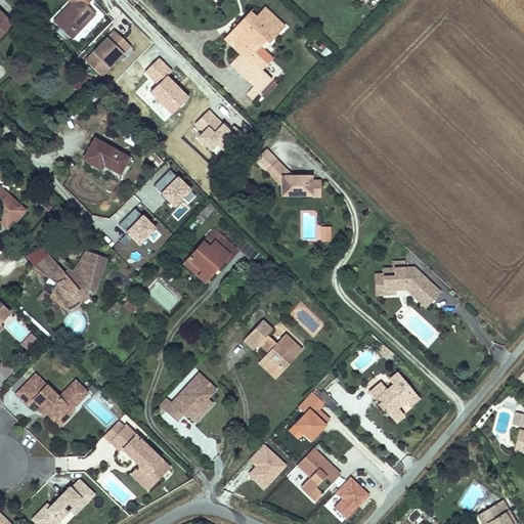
[(74,39),(99,13),(89,4),(92,0),(78,0),(56,22),(74,39)]
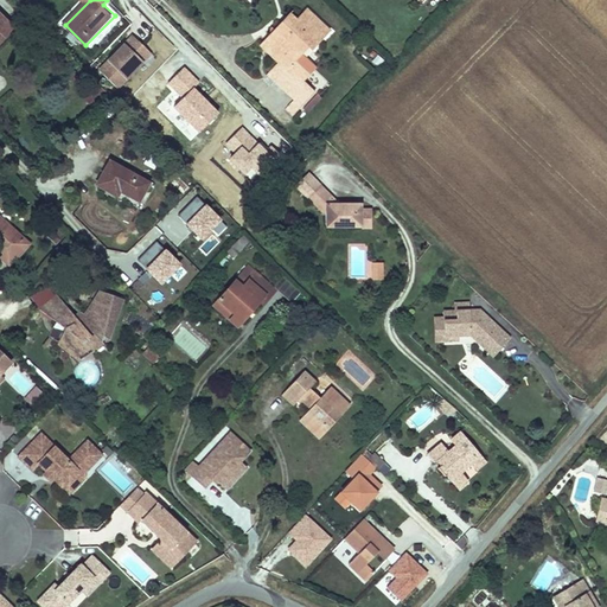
[(281,64),(269,76),(296,102),(302,109),(317,94),(302,78),(308,71),(299,62),(306,56),(299,49),(306,42),(315,51),(333,33),(312,11),(301,21),(293,30),(287,24),(273,38),(289,55),(281,64)]
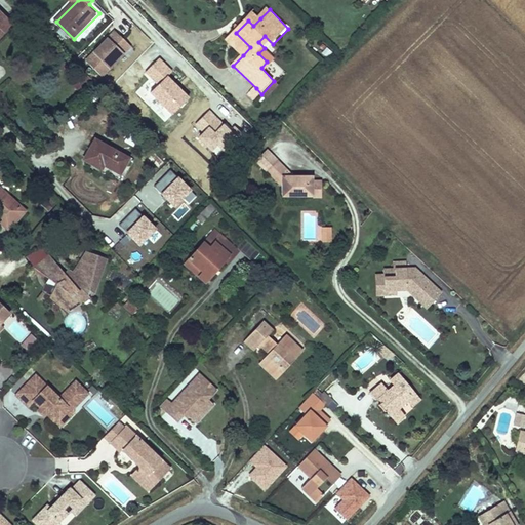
[(0,34),(11,23),(0,11),(0,34)]
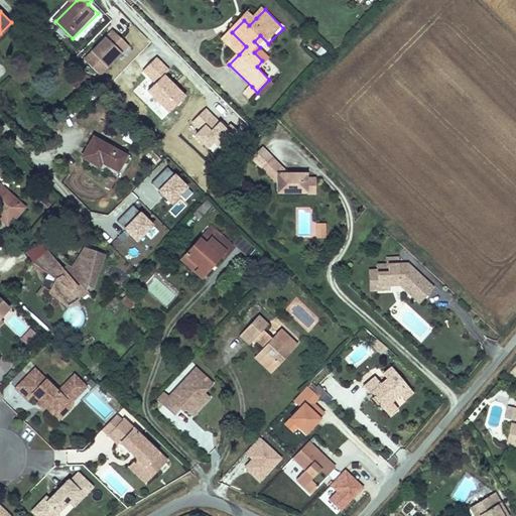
[(251,13),(244,20),(249,25),(256,18),(251,13)]
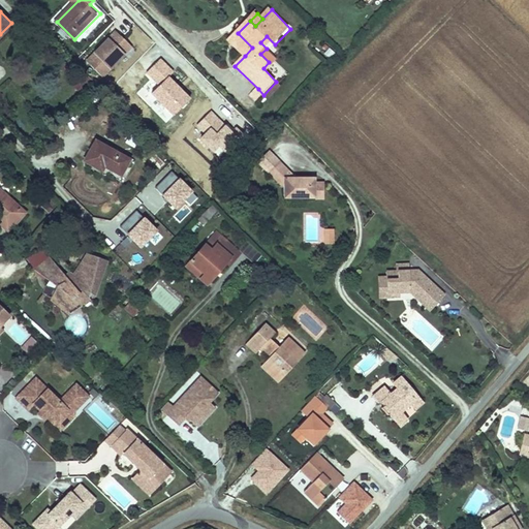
[(104,75),(126,53),(122,50),(130,42),(118,30),(106,41),(109,42),(104,47),(102,45),(88,60),(104,75)]
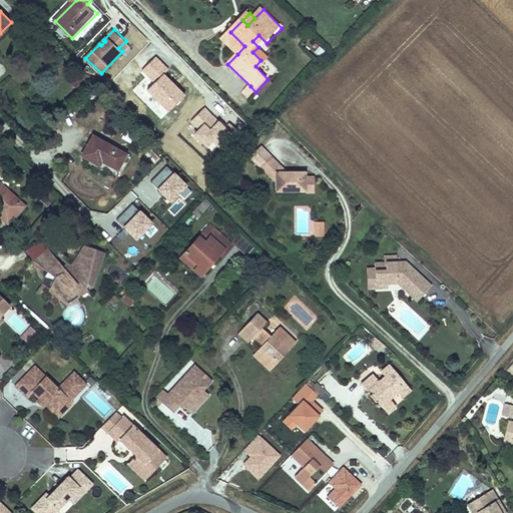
[(244,46),(230,32),(226,35),(233,41),(229,45),(237,54),(244,46)]
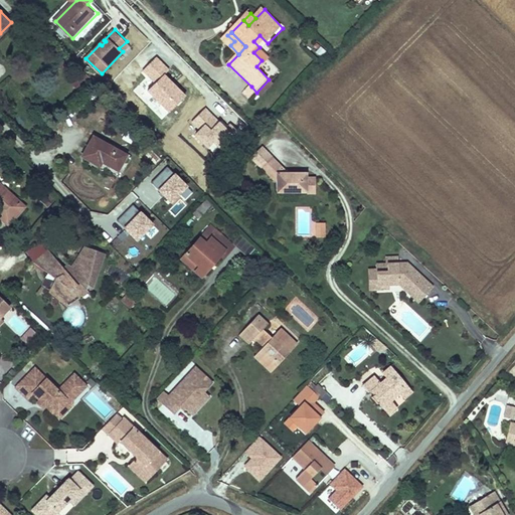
[(123,51),(130,44),(127,41),(119,48),(123,51)]
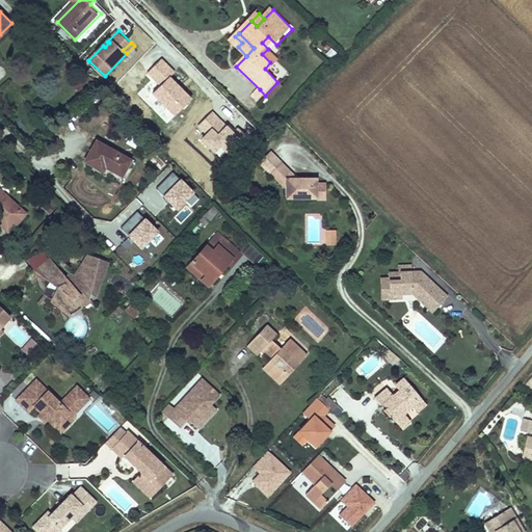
[(85,74),(74,86),(80,92),(91,81),(85,74)]
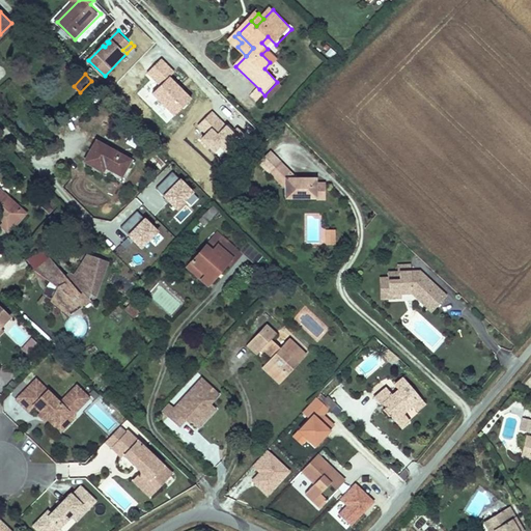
[(257,103),(264,95),(259,89),(252,98),(257,103)]
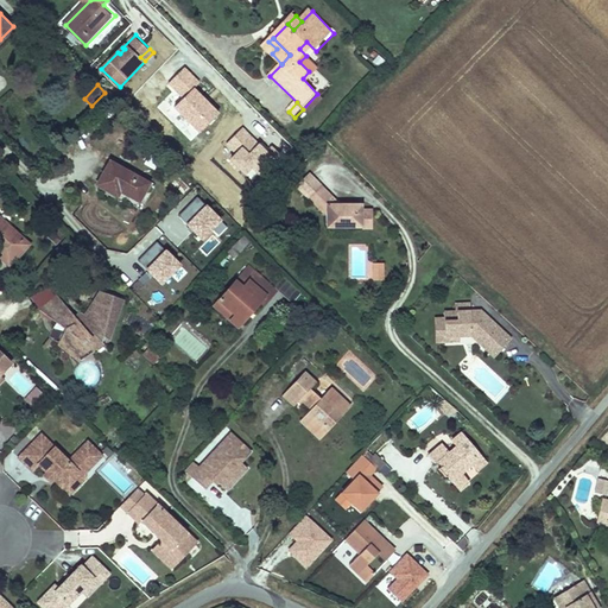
[(150,201),(158,184),(112,159),(99,185),(121,197),(126,189),(150,201)]
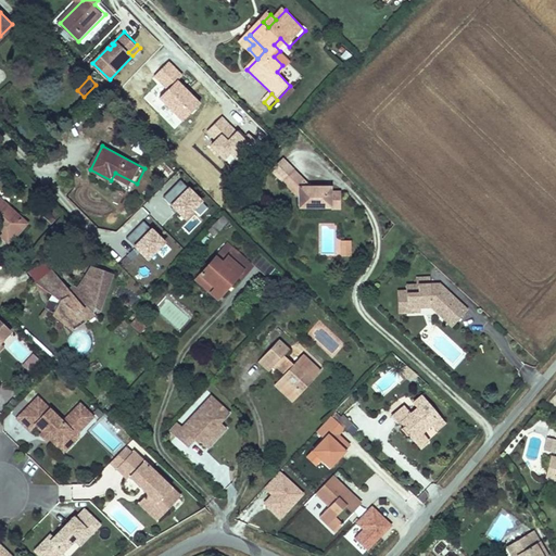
[(270,171),(281,182),(295,168),(285,158),(270,171)]
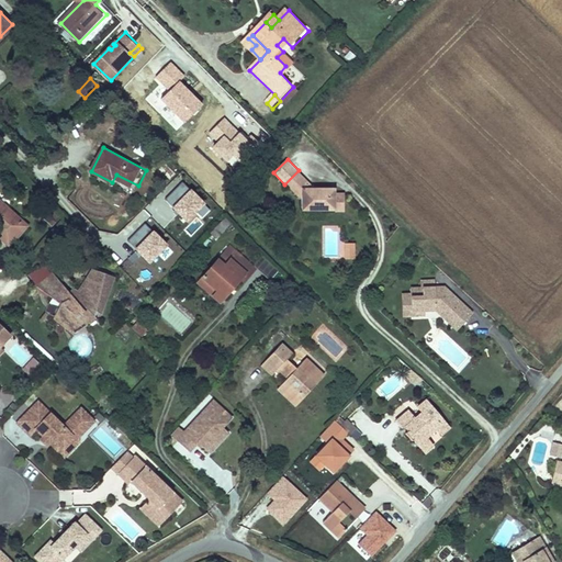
[(302,197),(302,211),(336,211),(336,187),(316,187),(299,170),(284,184),(296,197),(302,197)]
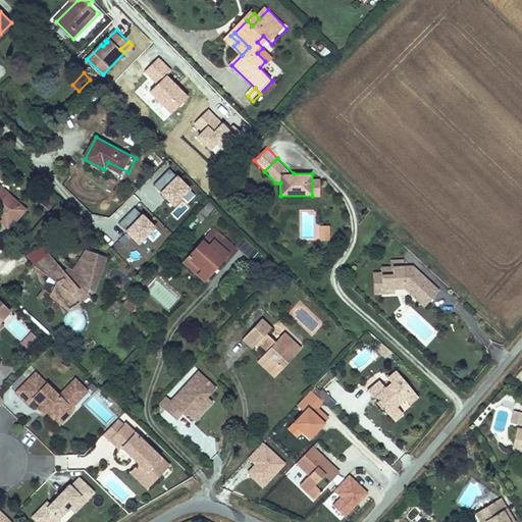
[(168,167),(151,185),(172,207),(183,197),(188,203),(196,195),(168,167)]
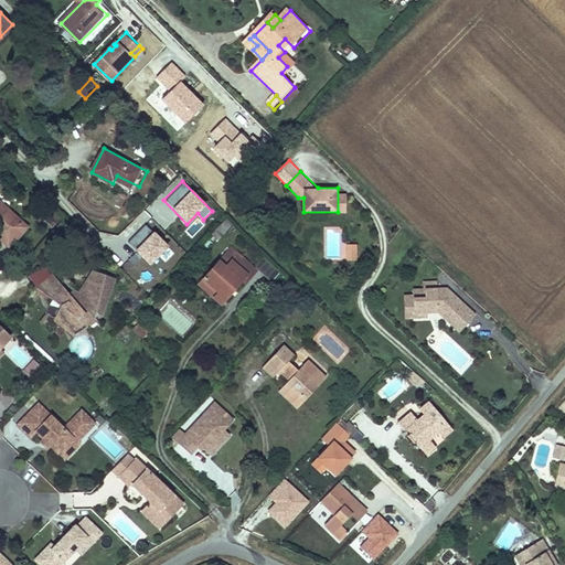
[(338,212),(347,213),(347,188),(338,188),(338,212)]
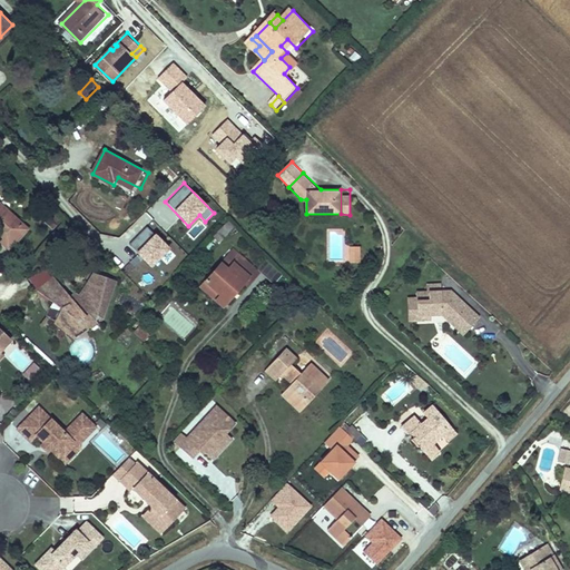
[(28,223),(0,197),(0,234),(10,244),(28,223)]
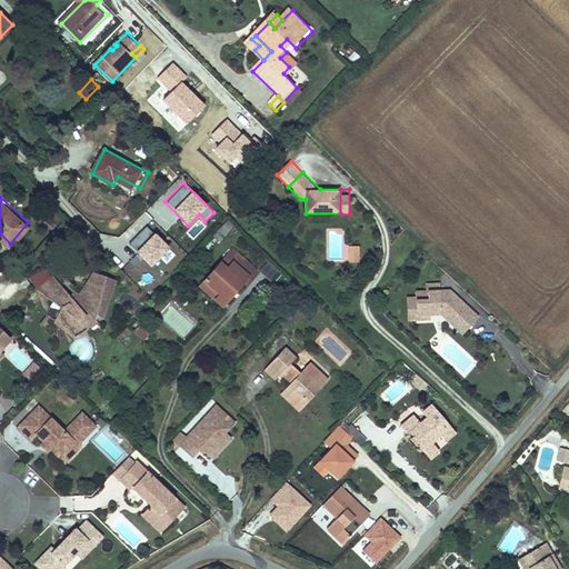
[(147,227),(130,243),(151,265),(168,248),(147,227)]
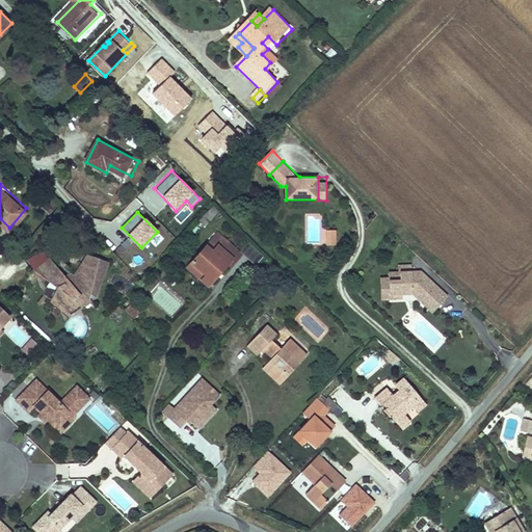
[(308,218),(312,241),(321,240),(317,217),(308,218)]
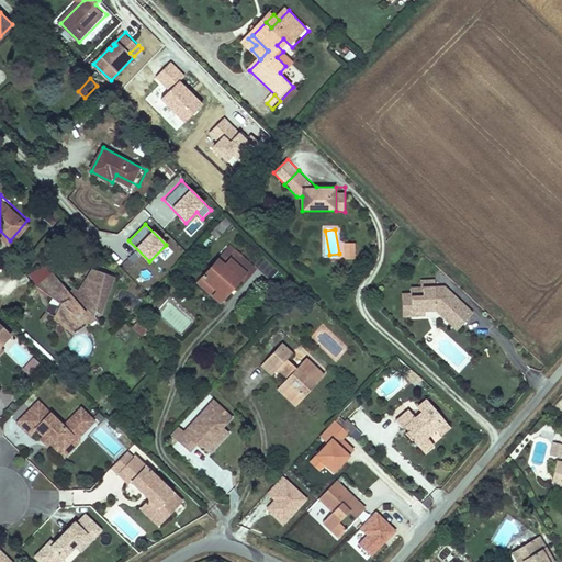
[(231,243),(223,250),(197,281),(220,301),(242,276),(245,279),(257,266),(237,249),(231,243)]
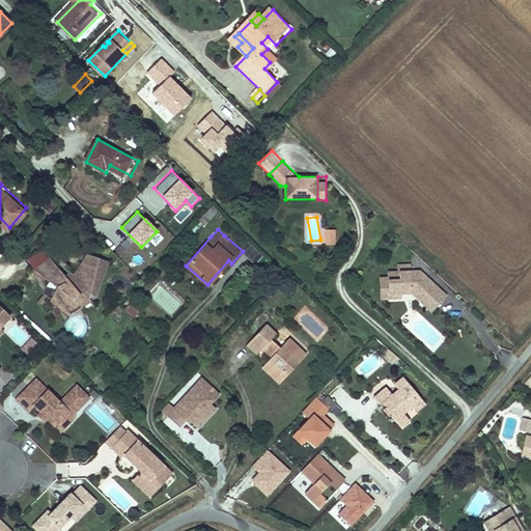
[(326,246),(335,246),(335,230),(327,230),(326,246)]
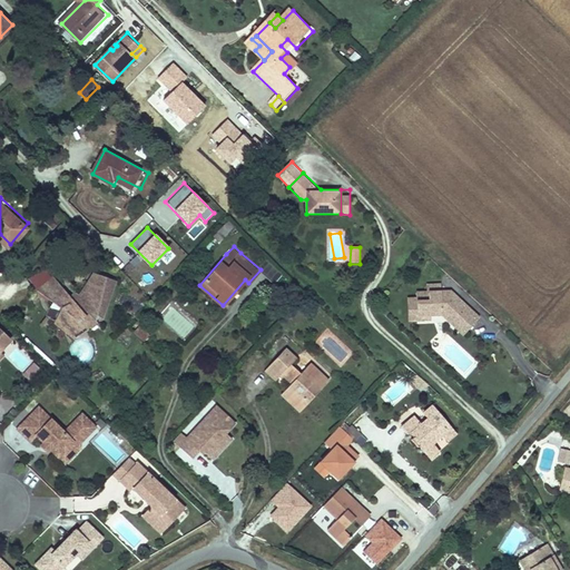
[(64,290),(51,302),(60,312),(56,321),(59,326),(68,331),(75,336),(95,323),(88,316),(90,311),(92,313),(94,313),(95,314),(97,314),(98,313),(99,313),(101,313),(102,312),(105,310),(105,307),(106,305),(106,300),(111,301),(112,298),(111,287),(102,283),(104,275),(94,272),(85,288),(84,288),(76,304),(64,290)]
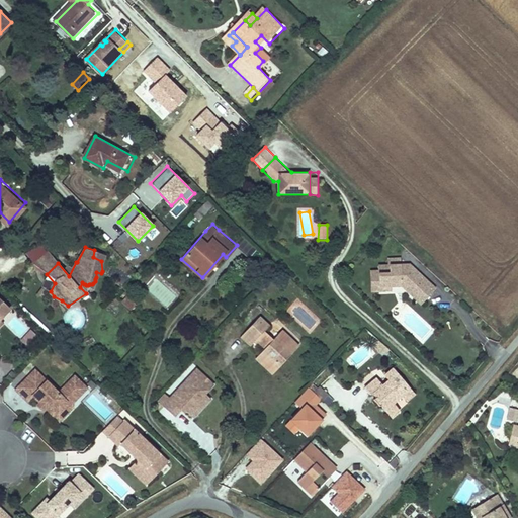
[(106,255),(94,250),(93,257),(101,261),(105,261),(106,255)]
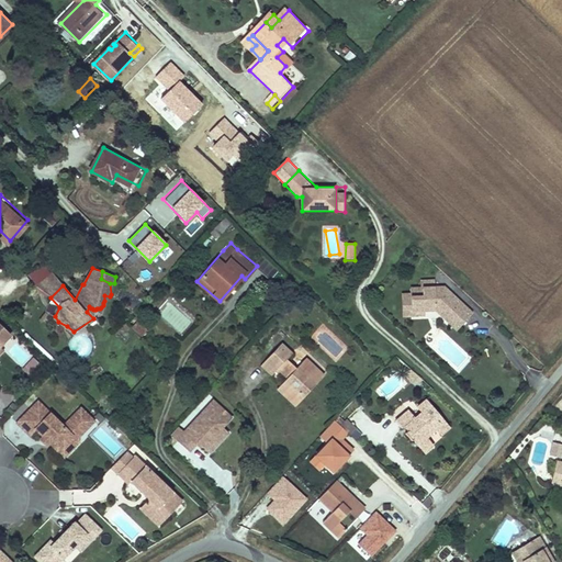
[(40,287),(51,298),(63,285),(52,274),(40,287)]
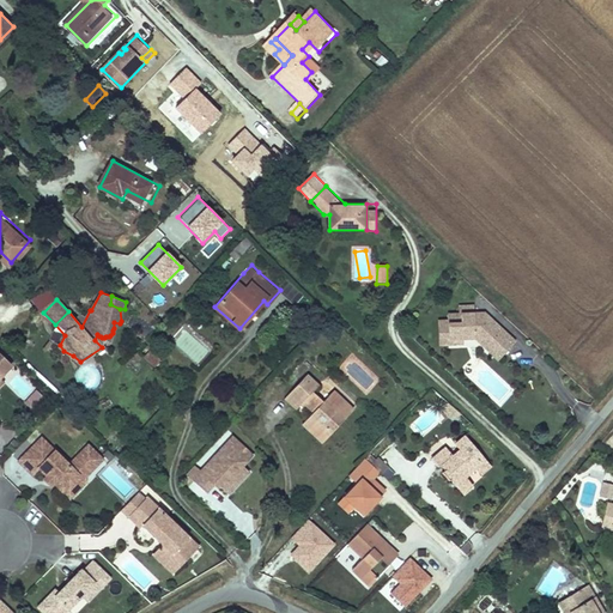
[(473,307),(459,307),(459,314),(448,314),(448,322),(438,322),(438,346),(461,346),(461,340),(475,340),(498,362),(516,346),(484,314),(473,314),(473,307)]
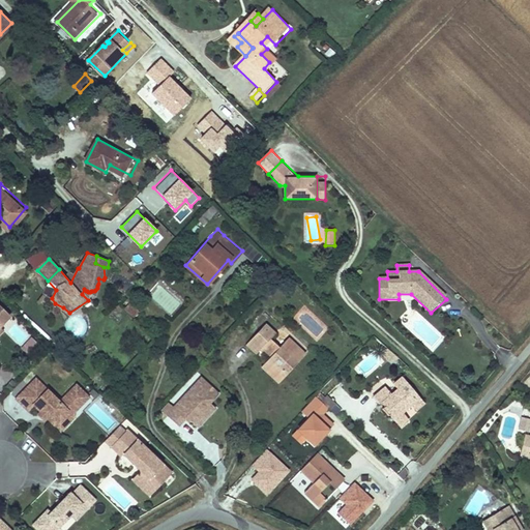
[(134,319),(140,312),(130,302),(123,308),(134,319)]
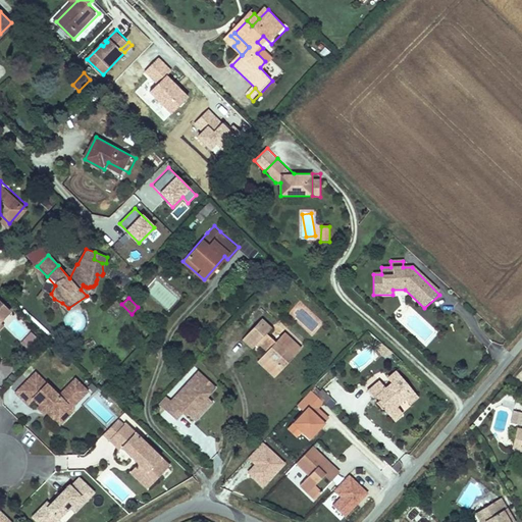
[(0,302),(0,321),(10,312),(0,302)]
